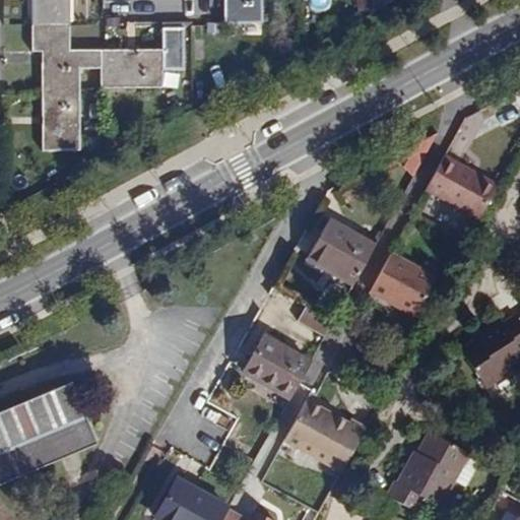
[(31,0),(33,52),(41,52),(43,151),(79,150),(80,69),(101,69),(101,88),(160,86),(160,70),(183,70),(183,28),(161,28),(161,50),(69,50),(68,0),(31,0)]
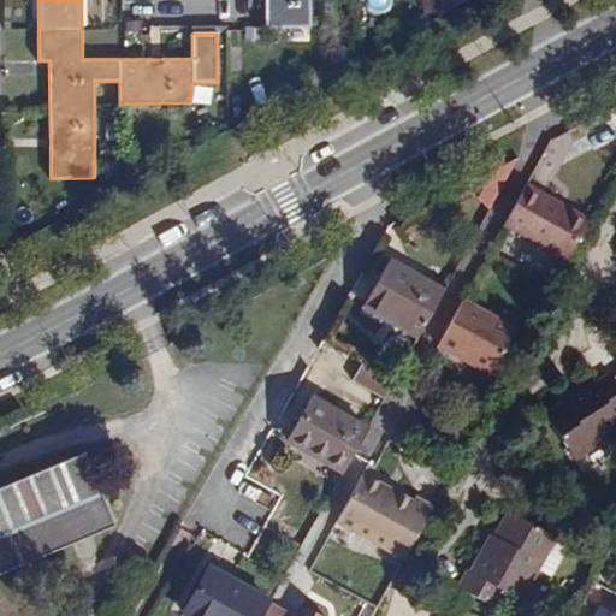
[(265,0),(265,27),(309,28),(309,0),(265,0)]
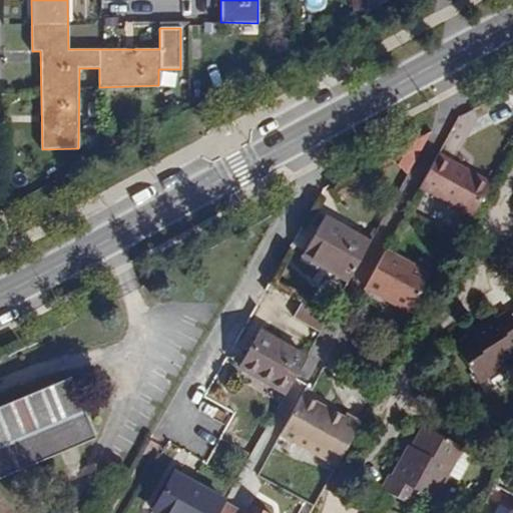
[(186,91),(186,82),(172,81),(172,91),(186,91)]
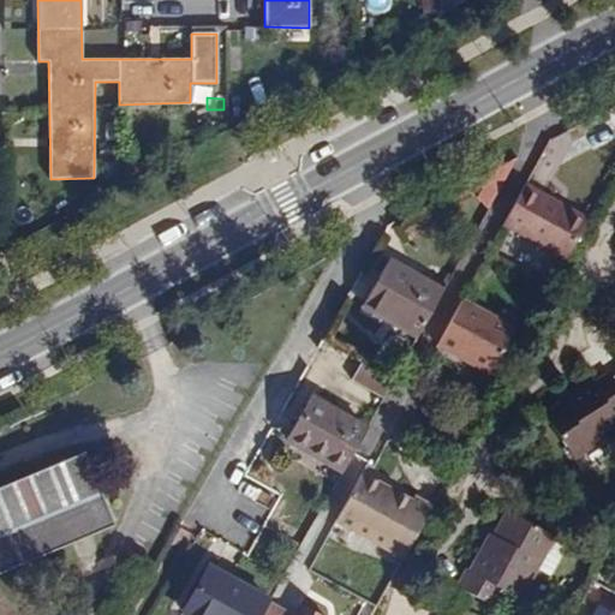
[(202,126),(201,117),(185,118),(186,129),(202,126)]
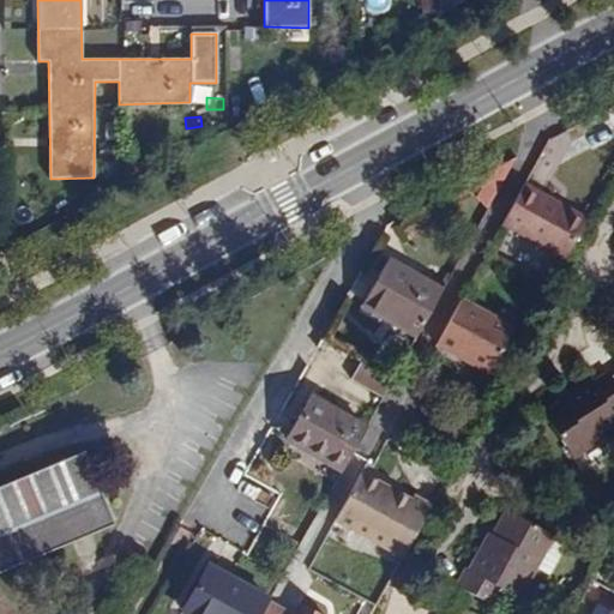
[(595,146),(613,136),(613,120),(613,119),(588,132),(595,146)]
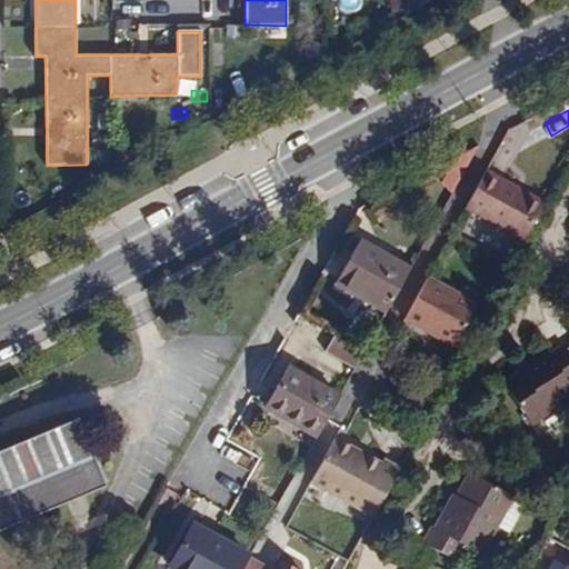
[(110,130),(110,113),(98,115),(98,130),(110,130)]
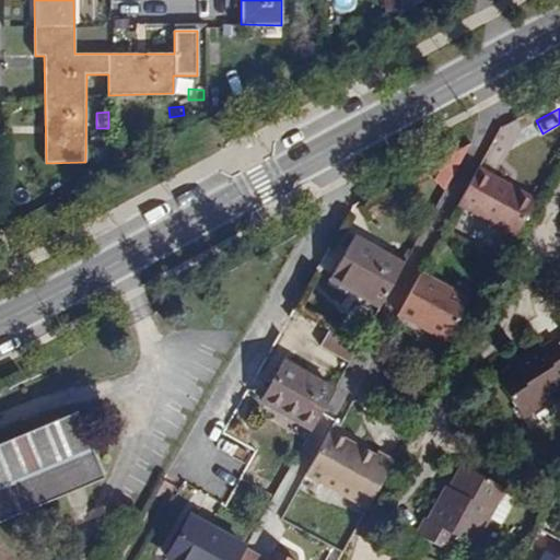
[(455,168),(447,160),(435,170),(443,177),(455,168)]
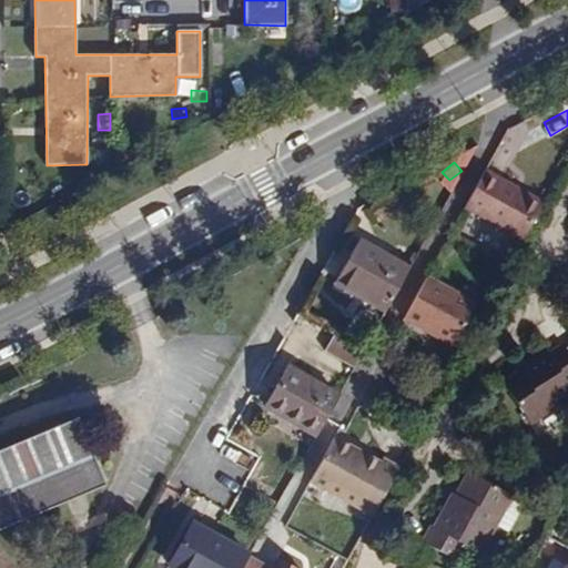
[(524,239),(543,203),(485,171),(466,208),(524,239)]
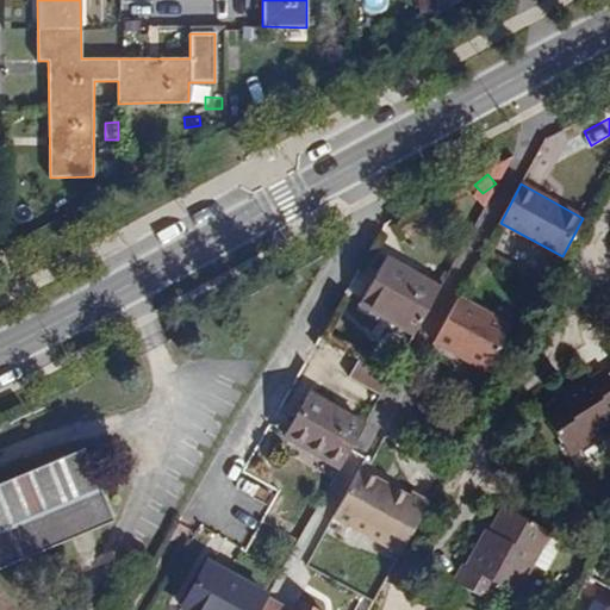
[(414,335),(440,288),(385,259),(361,305),(414,335)]
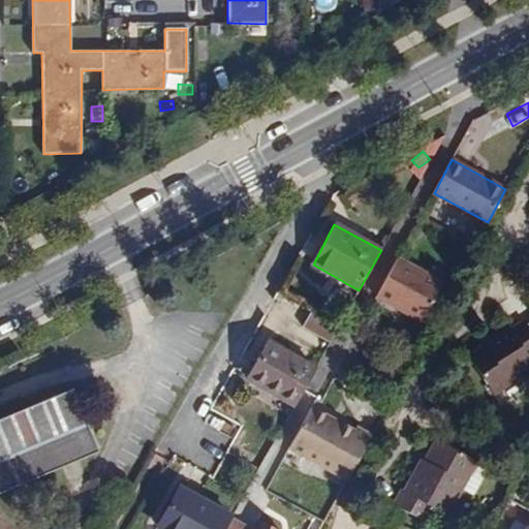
[(442,284),(397,259),(376,297),(422,321),(442,284)]
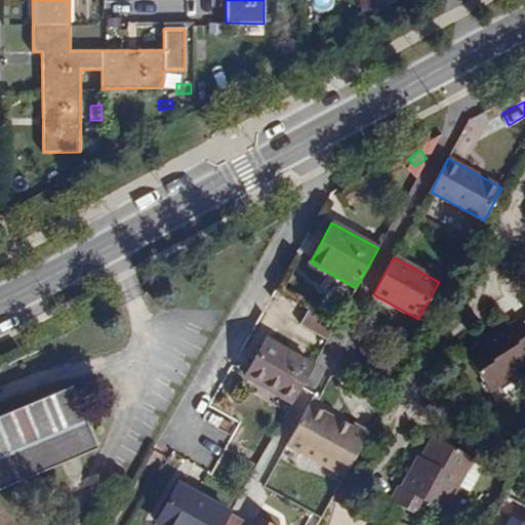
[(333,324),(310,310),(301,324),(327,337),(333,324)]
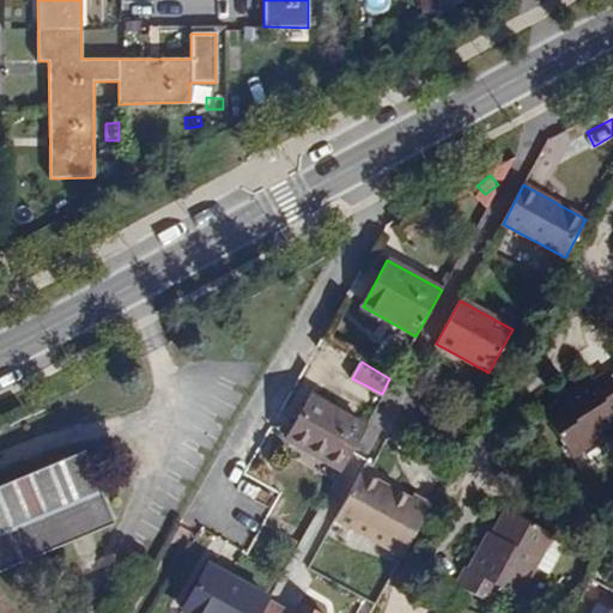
[(589,377),(569,390),(571,395),(562,401),(545,412),(571,456),(612,430),(612,376),(610,371),(593,382),(589,377)]
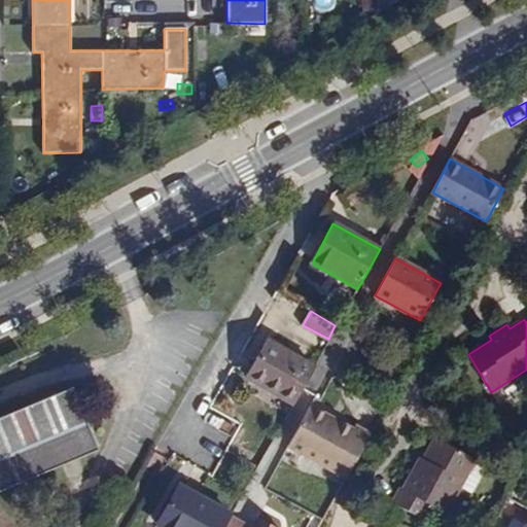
[(491,340),(489,336),(481,341),(483,345),(491,340)]
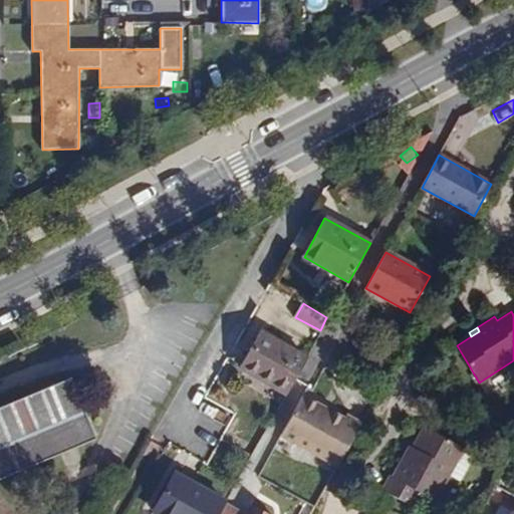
[(286,396),(307,357),(260,332),(240,369),(286,396)]
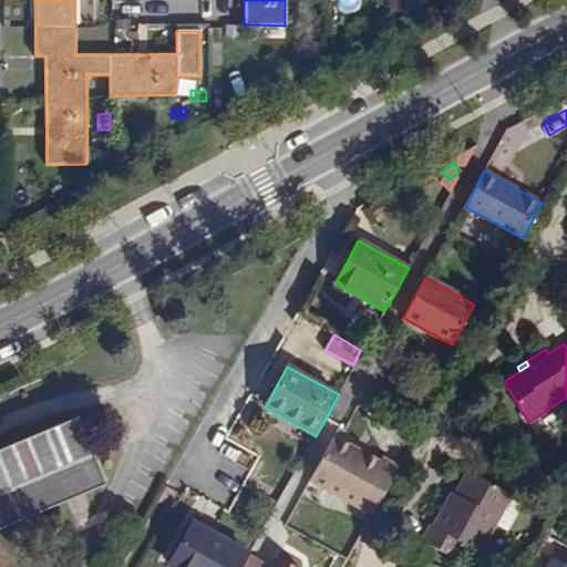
[(0,566),(0,528),(104,484),(76,420),(0,451),(0,566)]
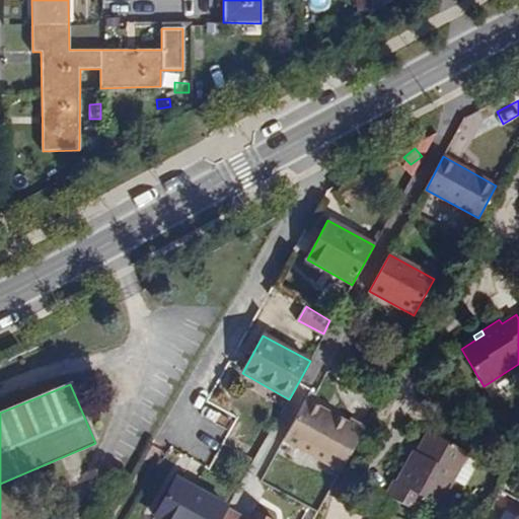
[(284,441),(341,470),(363,428),(350,421),(347,423),(305,400),(284,441)]
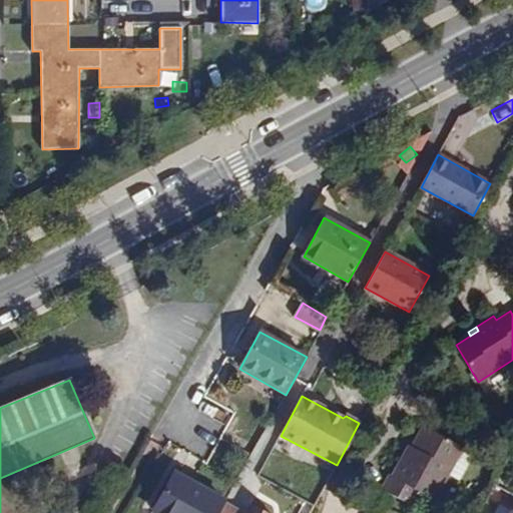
[(434,499),(447,475),(460,452),(462,448),(423,427),(412,447),(408,455),(404,453),(391,476),(389,476),(382,488),(413,505),(420,492),(434,499)]
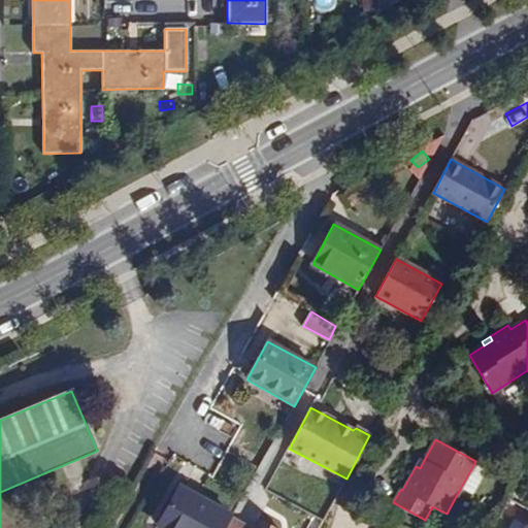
[(473,465),(460,489),(472,494),(484,470),(473,465)]
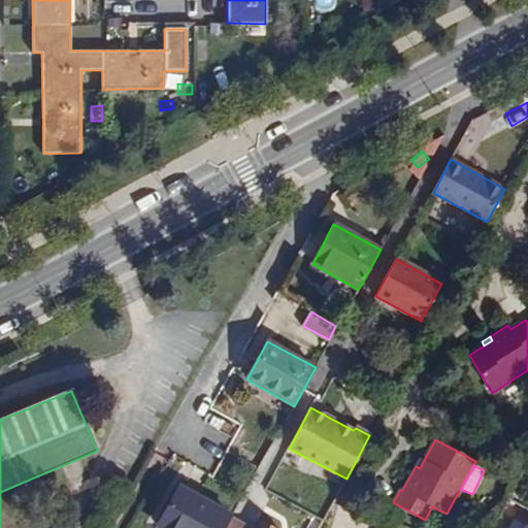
[(160,527),(225,527),(232,517),(232,516),(179,488),(158,527),(160,527)]
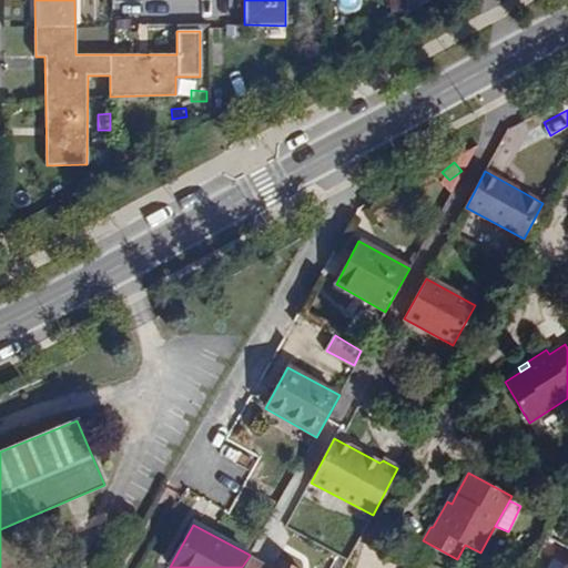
[(242,567),(294,567),(277,558),(273,567),(250,555),(250,556),(242,567)]
